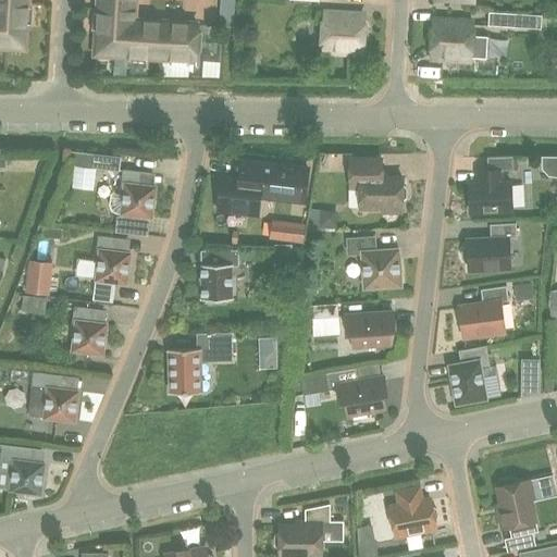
[(0,0),(0,27),(8,28),(8,36),(7,47),(24,48),(26,24),(31,24),(32,8),(27,7),(27,0),(0,0)]
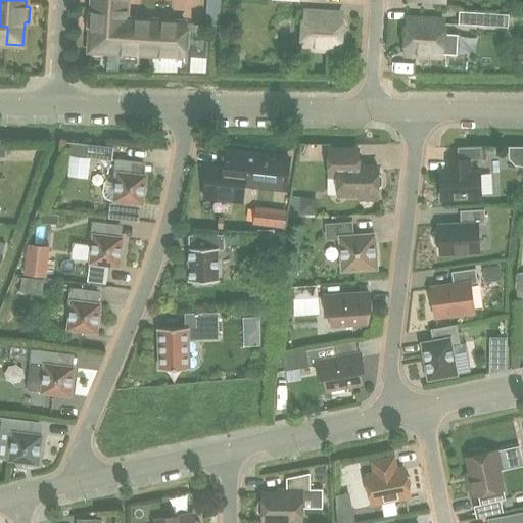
[(90,50),(91,50),(106,51),(106,41),(107,41),(107,34),(124,35),(125,18),(126,18),(127,3),(93,1),(92,12),(88,11),(87,28),(91,28),(90,50)]
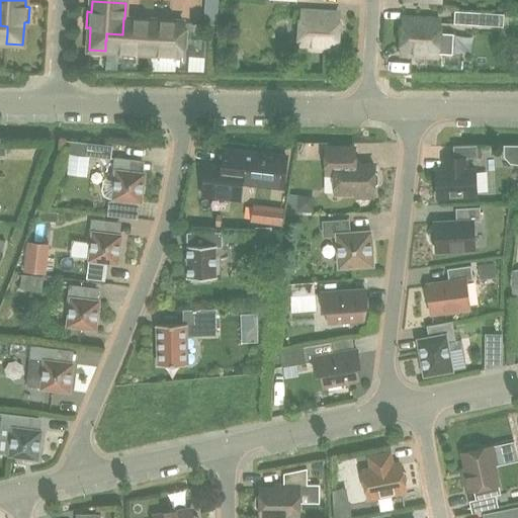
[(481,13),(454,11),(454,23),(480,25),(481,13)]
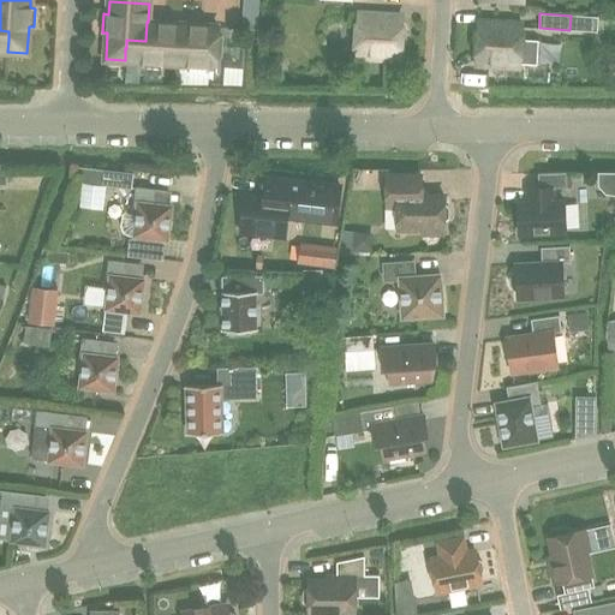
[(358,17),(356,53),(399,57),(400,41),(405,37),(405,29),(401,25),(401,19),(358,17)]
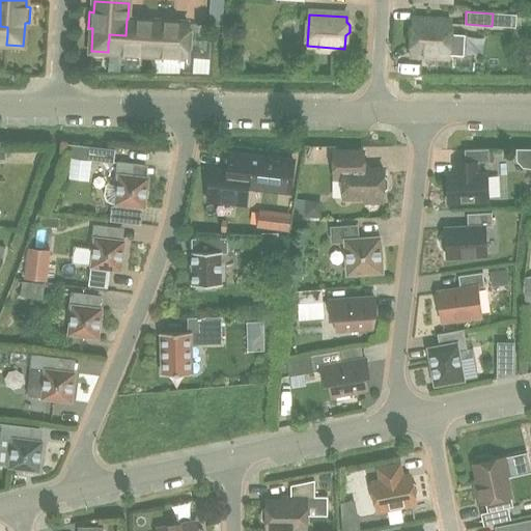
[(109,34),(109,42),(108,42),(108,52),(123,53),(123,57),(140,59),(140,54),(154,55),(156,21),(128,19),(127,19),(126,35),(109,34)]
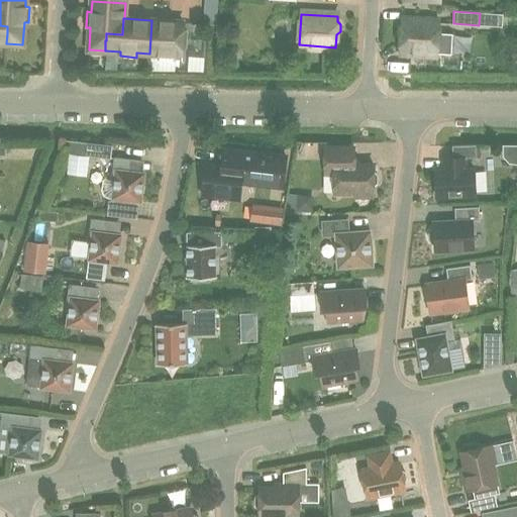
[(183,22),(151,20),(149,54),(159,55),(159,59),(175,60),(175,56),(181,56),(181,46),(186,47),(187,31),(182,31),(183,22)]
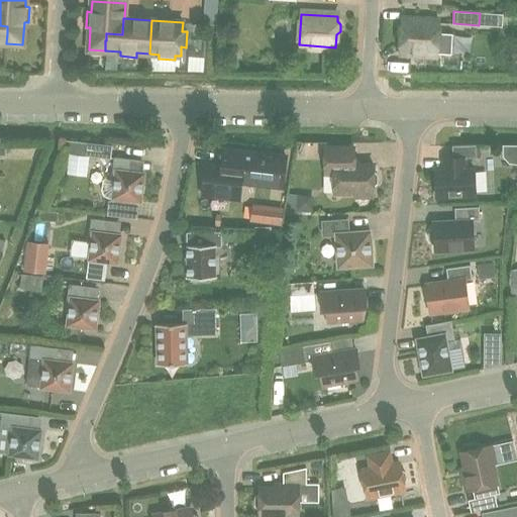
[(438,22),(402,20),(402,24),(399,27),(398,34),(401,38),(400,52),(450,55),(451,33),(438,32),(438,22)]
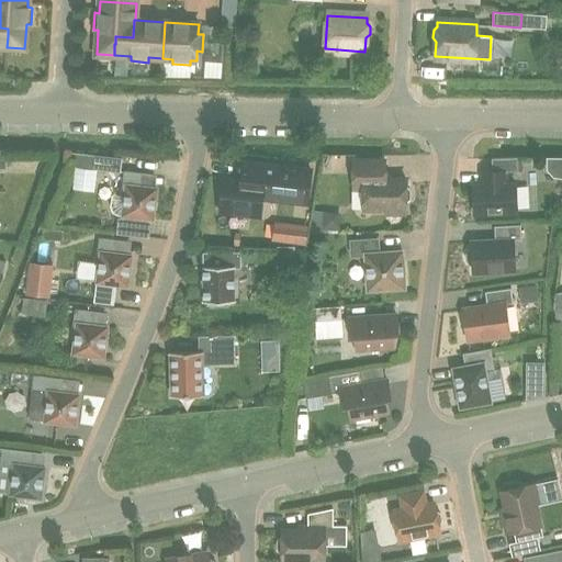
[(245,55),(244,72),(257,72),(258,56),(245,55)]
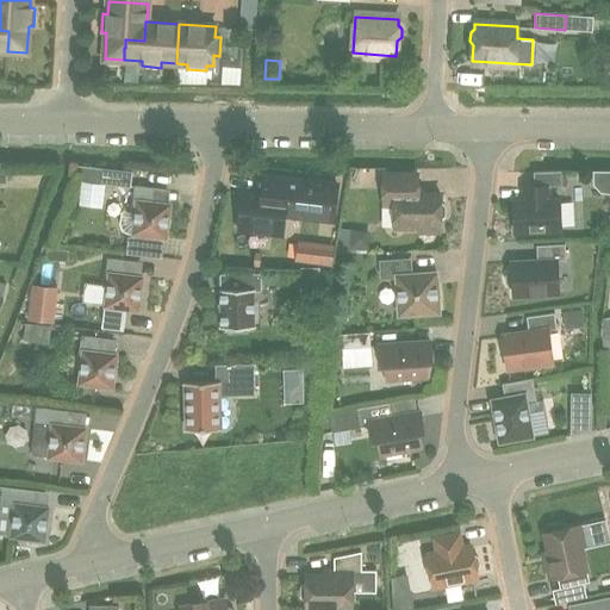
[(240,82),(240,66),(222,66),(222,82),(240,82)]
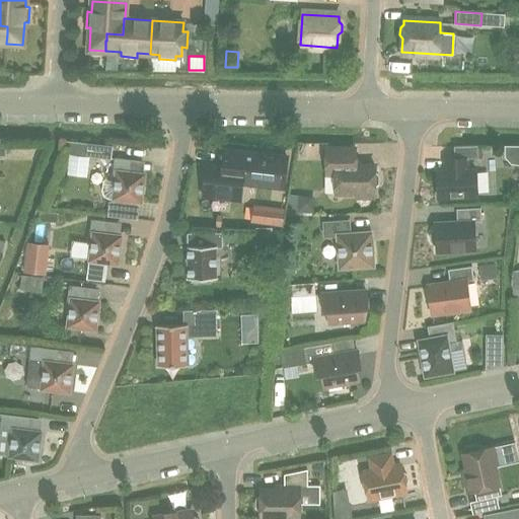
[(504,160),(518,162),(518,144),(506,142),(504,160)]
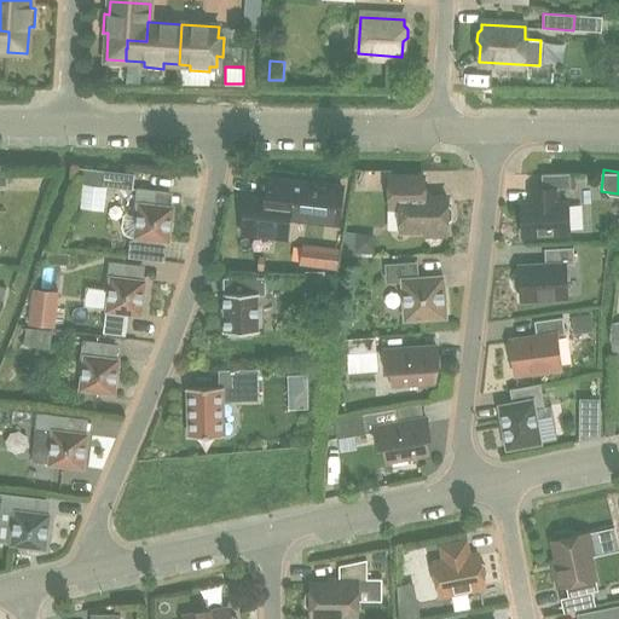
[(134,174),(105,171),(103,186),(132,189),(134,174)]
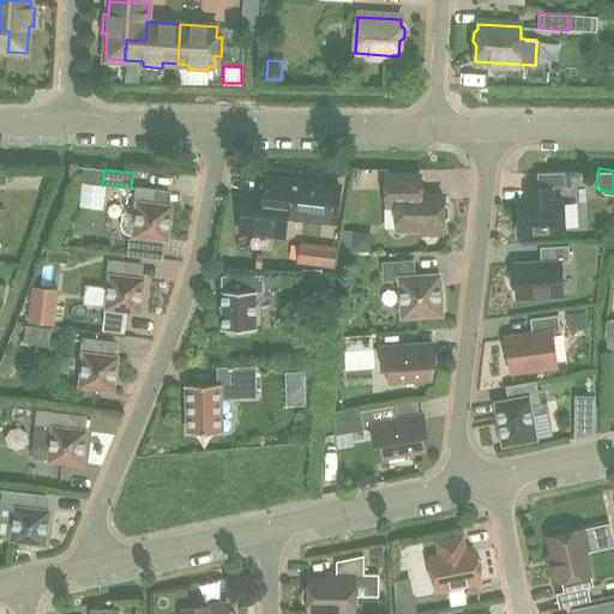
[(565,172),(537,173),(539,203),(517,203),(519,234),(564,232),(563,202),(552,202),(552,187),(566,187),(565,172)]
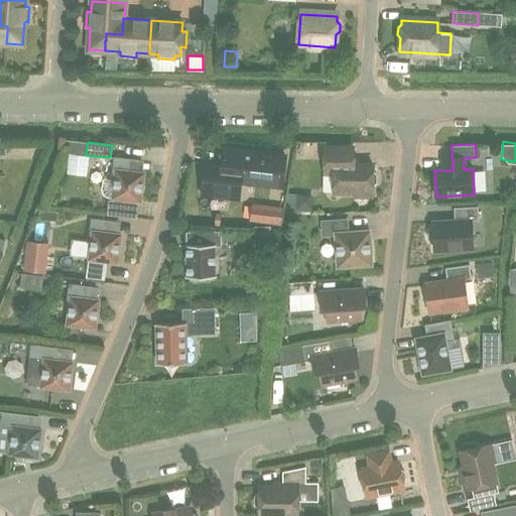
[(334,173),(334,191),(372,192),(372,186),(376,182),(376,173),(372,169),(373,164),(353,164),(353,146),(325,146),(325,173),(334,173)]
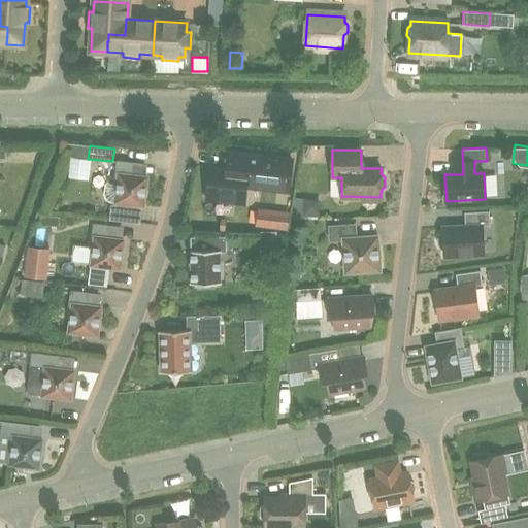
[(212,172),(209,174),(209,182),(211,184),(209,199),(246,203),(249,186),(289,191),(292,159),(229,152),(227,169),(212,167),(212,172)]
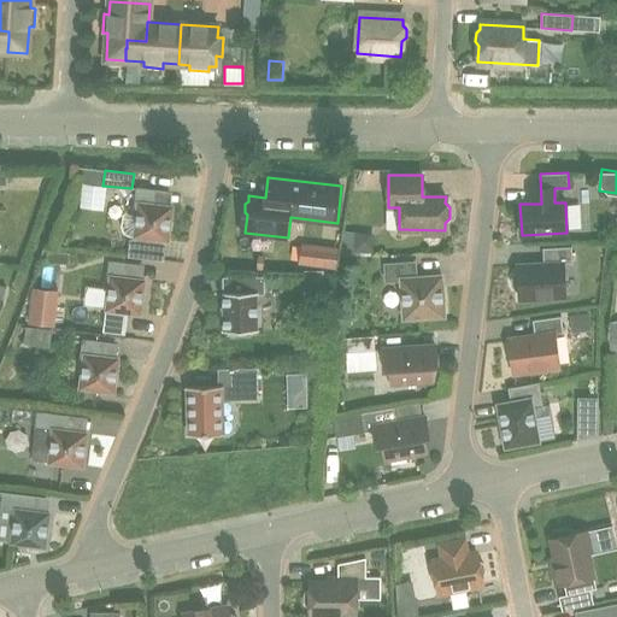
[(168,240),(172,207),(151,204),(153,191),(137,188),(134,213),(137,213),(137,215),(123,213),(121,228),(123,233),(128,235),(168,240)]
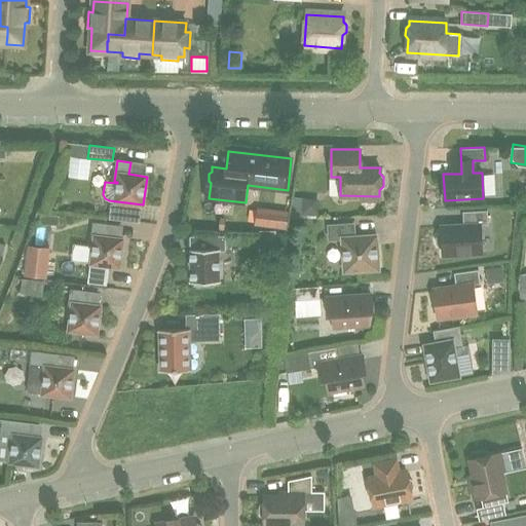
[(293,197),(291,214),(317,216),(318,207),(312,198),(293,197)]
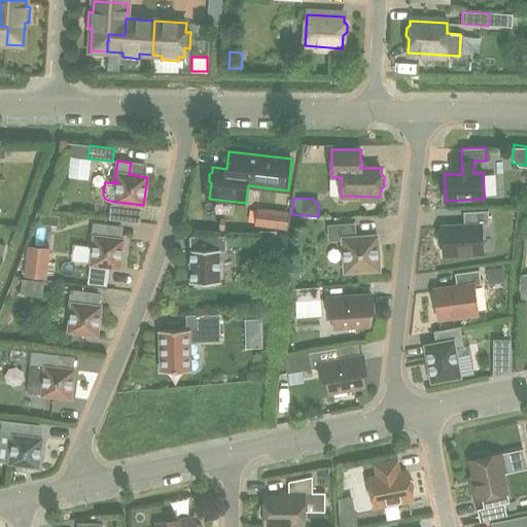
[(59,216),(41,214),(40,223),(58,225),(59,216)]
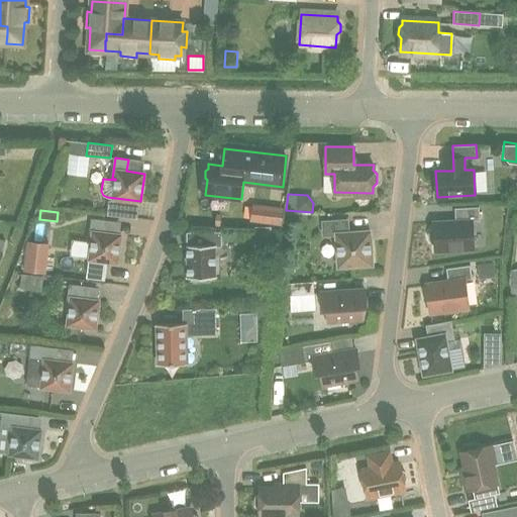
[(89,240),(92,240),(87,278),(104,280),(106,262),(117,263),(120,234),(103,232),(105,220),(92,219),(89,240)]
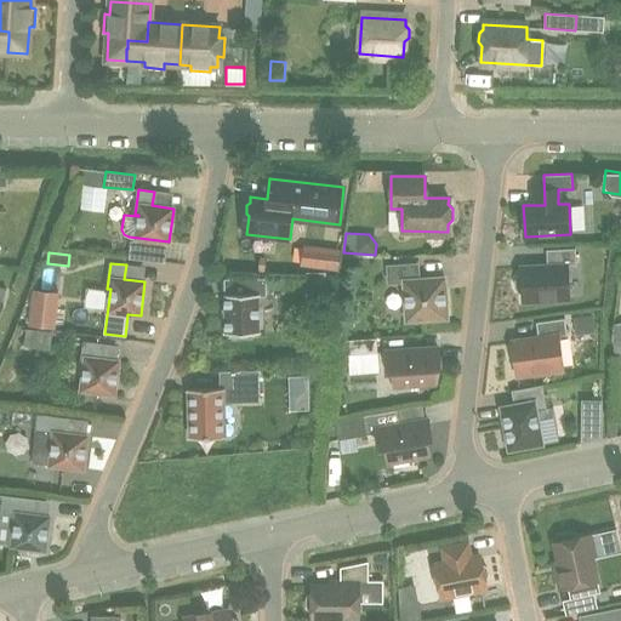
[(417,265),(405,266),(388,267),(389,283),(404,281),(406,320),(446,318),(444,278),(419,279),(417,265)]
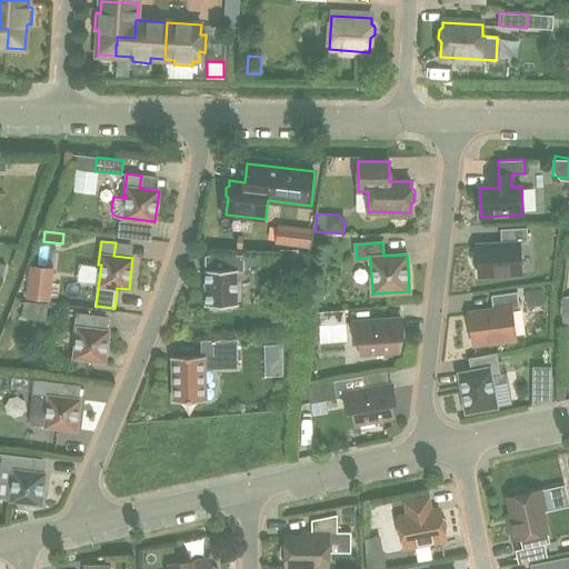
[(473,255),(472,259),(472,263),(475,267),(479,269),(479,276),(521,273),(519,243),(519,242),(501,243),(477,245),(478,252),(473,255)]
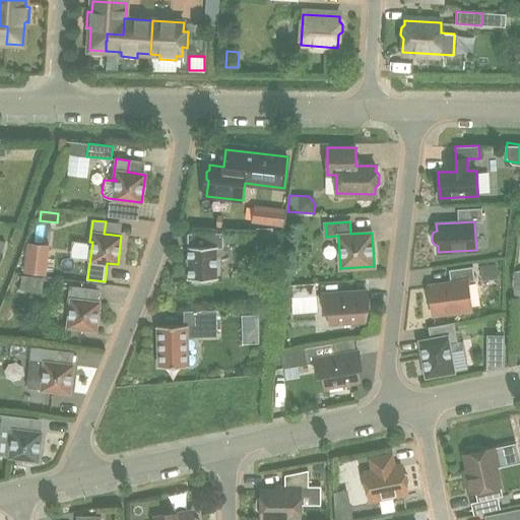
[(272,245),(272,228),(255,228),(255,245),(272,245)]
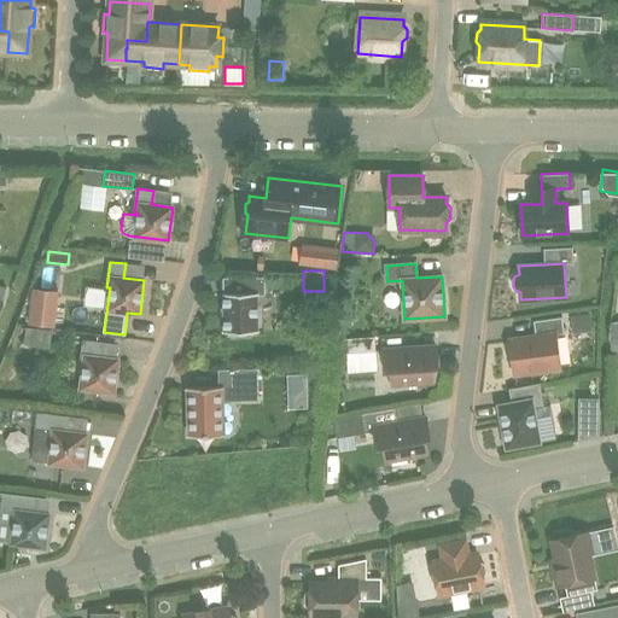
[(250,292),(223,293),(223,332),(228,332),(228,334),(246,334),(246,331),(258,331),(258,330),(257,330),(257,326),(261,326),(260,308),(257,308),(257,295),(264,295),(264,278),(249,278),(250,292)]
